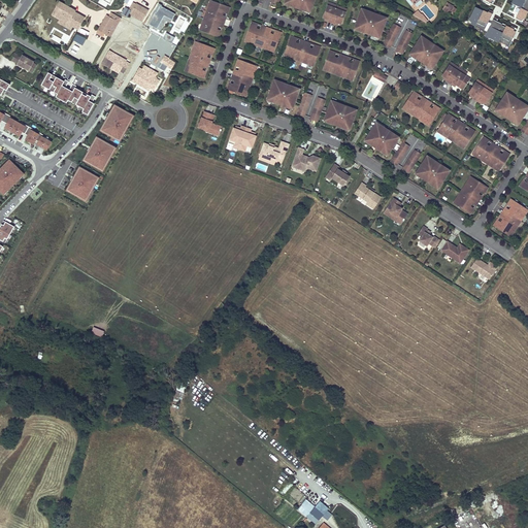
[(285,0),(285,2),(289,4),(289,5),(304,10),(304,9),(309,11),(312,0),(285,0)]
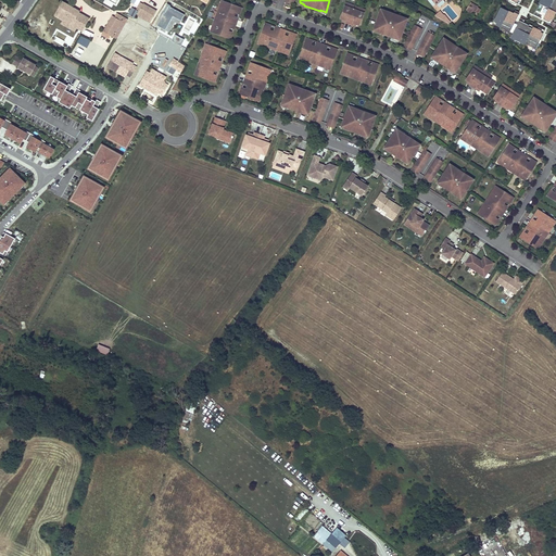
[(555,9),(555,0),(541,0),(541,1),(540,1),(538,4),(539,5),(533,16),(547,23),(548,21),(551,22),(555,13),(554,13),(555,9)]
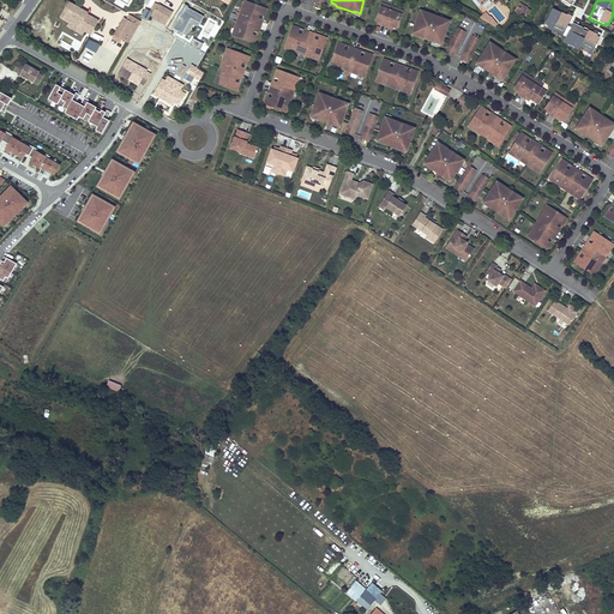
[(264,14),(266,7),(247,1),(246,6),(242,6),(240,13),(244,14),(241,22),(238,20),(234,28),(238,29),(235,35),(254,41),(257,35),(252,34),(254,28),(257,28),(259,19),(257,18),(259,12),(264,14)]
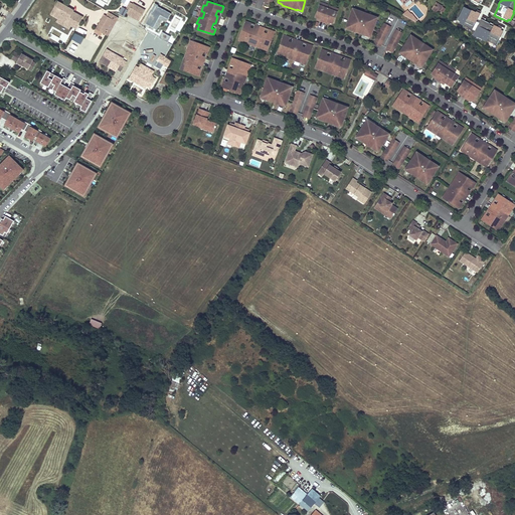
[(67,8),(57,3),(50,15),(58,19),(65,23),(66,21),(70,24),(71,23),(76,26),(80,17),(71,12),(70,13),(66,10),(67,8)]
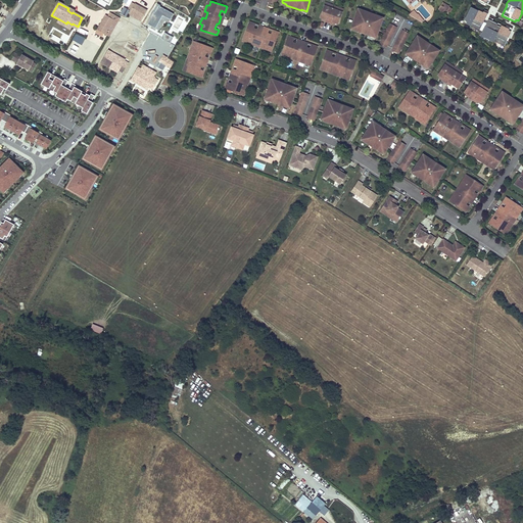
[(141,19),(147,9),(136,3),(132,9),(130,13),(141,19)]
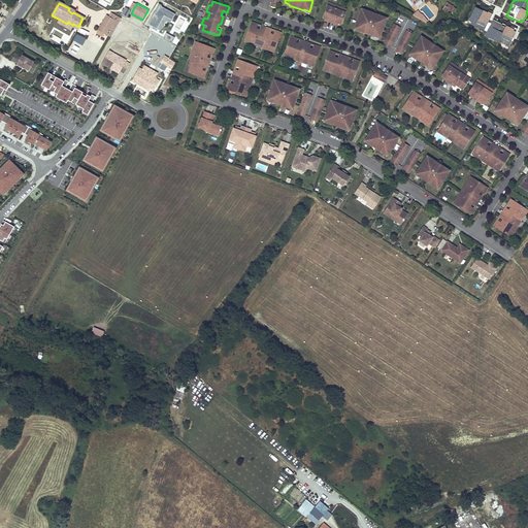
[(345,9),(328,3),(327,6),(331,7),(332,5),(341,8),(340,10),(344,12),(345,9)]
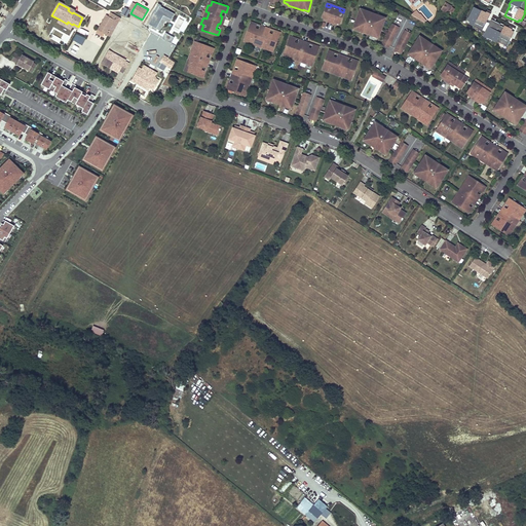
[(445,3),(441,11),(446,13),(447,10),(453,13),(455,8),(445,3)]
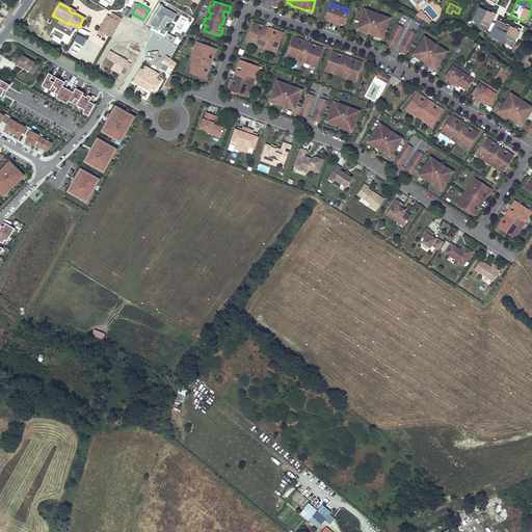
[(163,6),(161,4),(157,10),(158,11),(151,24),(158,28),(165,16),(174,20),(177,15),(163,7),(163,6)]
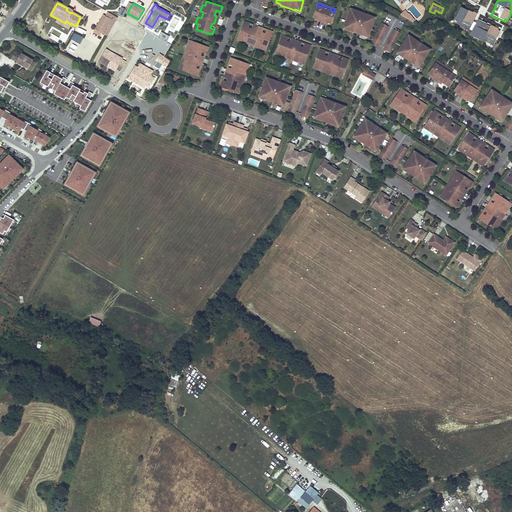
[(315,18),(318,18),(317,20),(324,23),(325,21),(327,22),(330,23),(334,12),(330,10),(331,8),(322,5),(321,7),(317,6),(313,17),(315,18)]
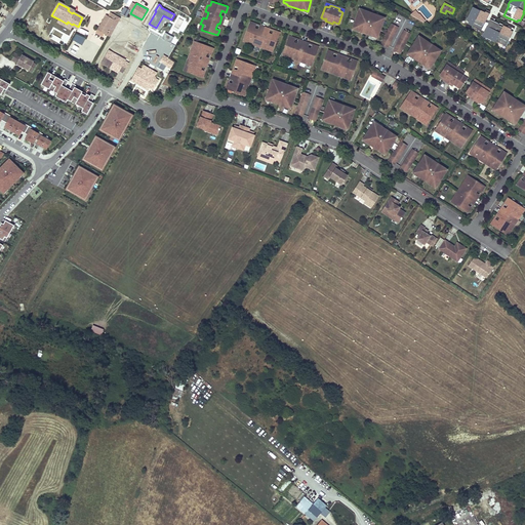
[(130,11),(124,8),(120,14),(126,17),(130,11)]
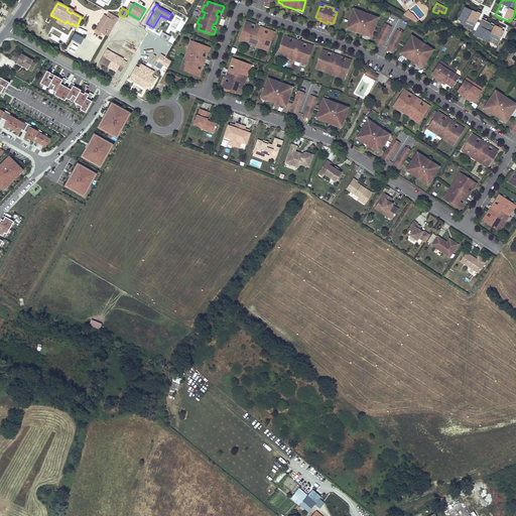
[(475,25),(480,15),(476,13),(476,14),(464,8),(458,21),(460,22),(459,25),(468,29),(468,30),(472,32),(472,31),(475,32),(478,27),(475,25)]
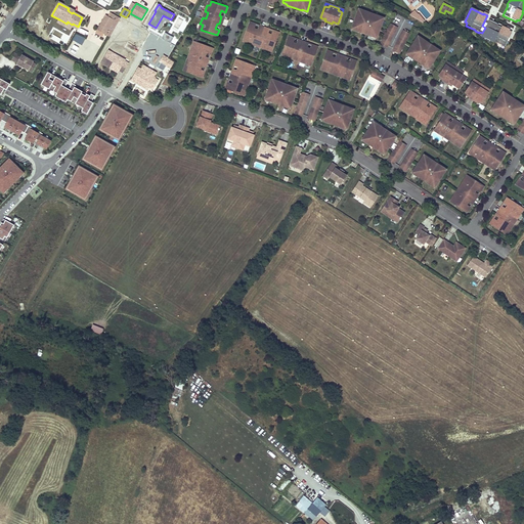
[(219,30),(225,12),(221,10),(219,15),(221,16),(219,24),(217,24),(215,29),(219,30)]
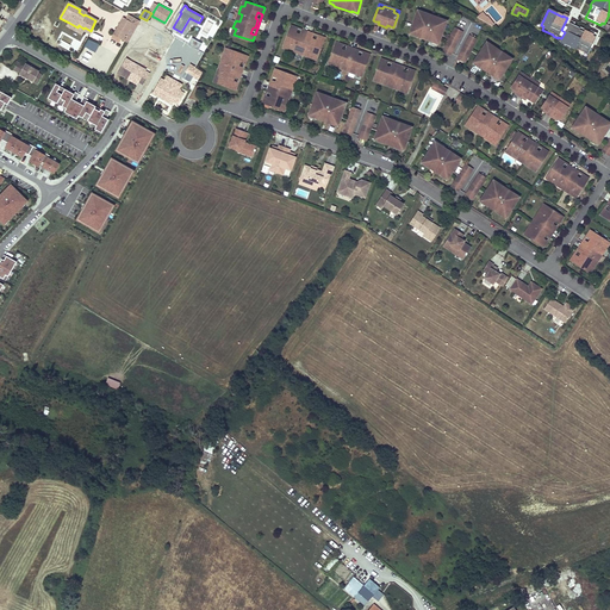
[(431,41),(437,43),(444,24),(440,23),(442,19),(434,17),(434,19),(428,17),(428,14),(421,12),(419,16),(416,14),(409,32),(415,35),(431,42),(431,41)]
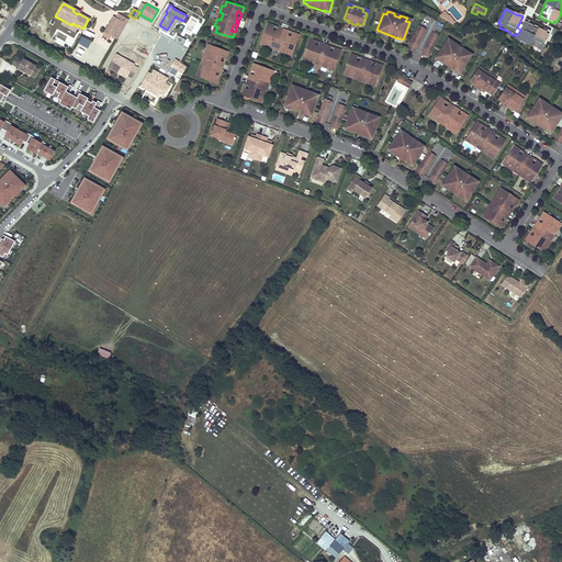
[(445,12),(438,18),(446,21),(453,25),(456,23),(449,17),(448,17),(445,12)]
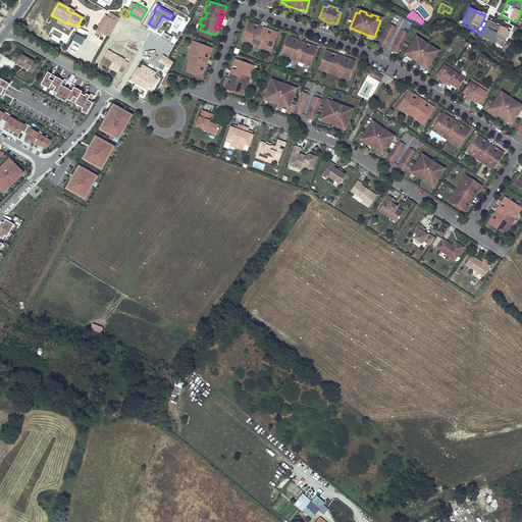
[(117,23),(107,18),(105,21),(103,20),(97,31),(109,38),(117,23)]
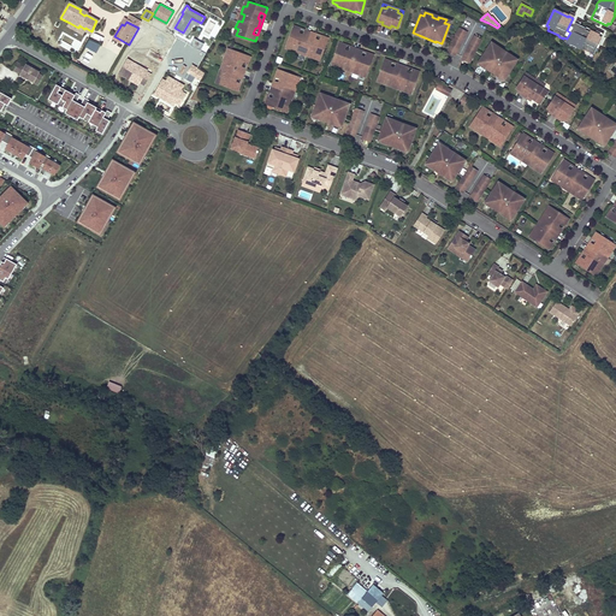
[(83,31),(89,34),(92,31),(86,28),(84,29),(80,25),(78,28),(70,23),(67,27),(82,35),(83,31)]
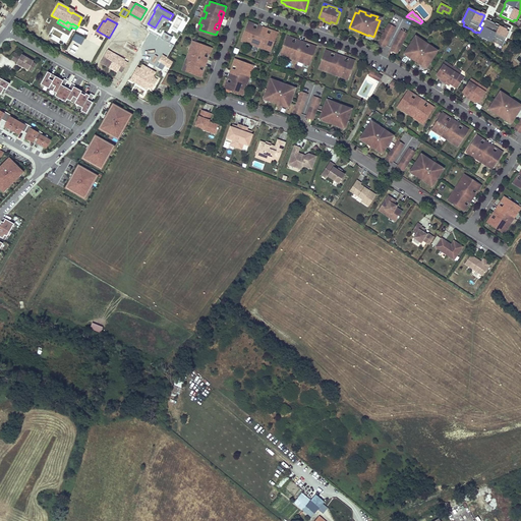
[(506,31),(498,26),(498,29),(491,25),(491,23),(485,20),(482,27),(479,33),(477,37),(482,40),(482,39),(486,41),(486,42),(490,43),(501,47),(508,34),(506,33),(506,31)]
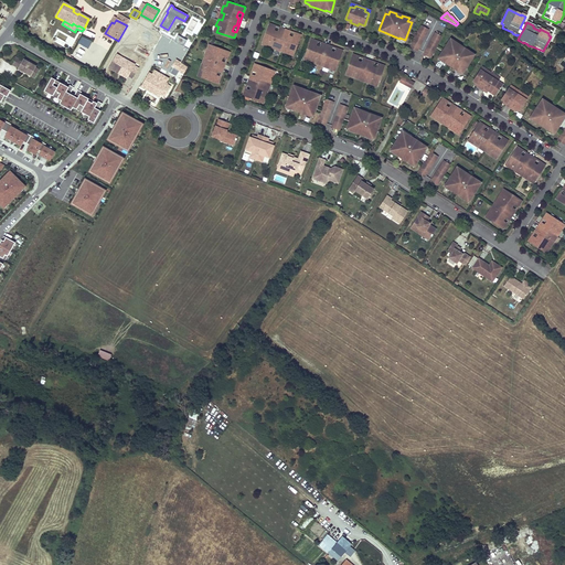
[(275,25),(269,23),(263,41),(268,43),(267,45),(274,49),(275,45),(281,48),(280,51),(287,53),(288,51),(294,53),(300,35),(294,33),(292,38),(287,35),(288,33),(279,30),(279,32),(273,30),(275,25)]
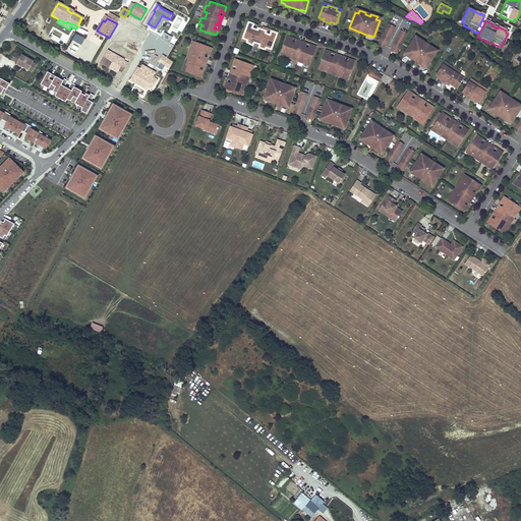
[(396,25),(390,22),(384,32),(390,36),(396,25)]
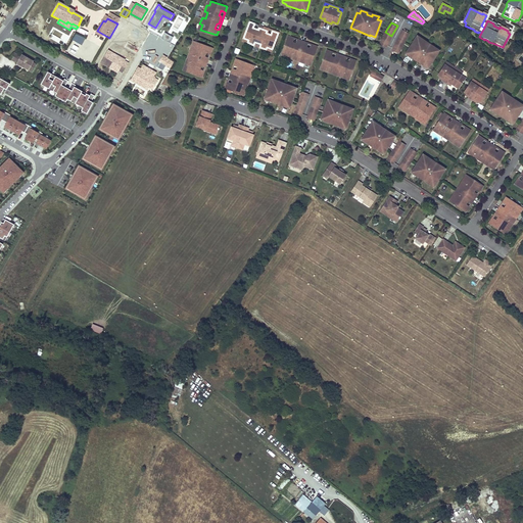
[(272,31),(254,24),(252,28),(258,30),(258,28),(267,31),(266,33),(271,35),(272,31)]
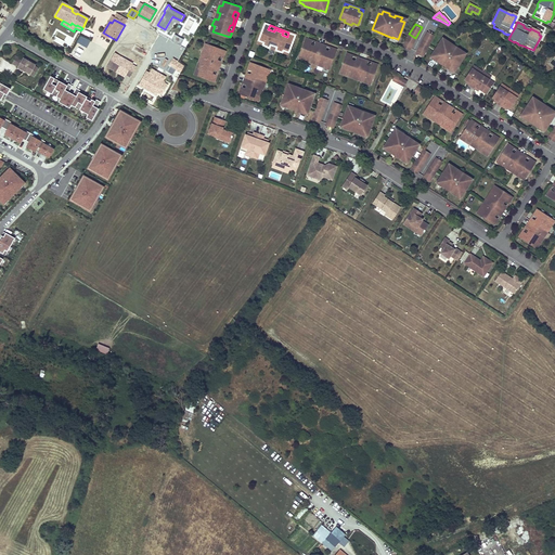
[(435,35),(428,31),(422,41),(428,44),(435,35)]
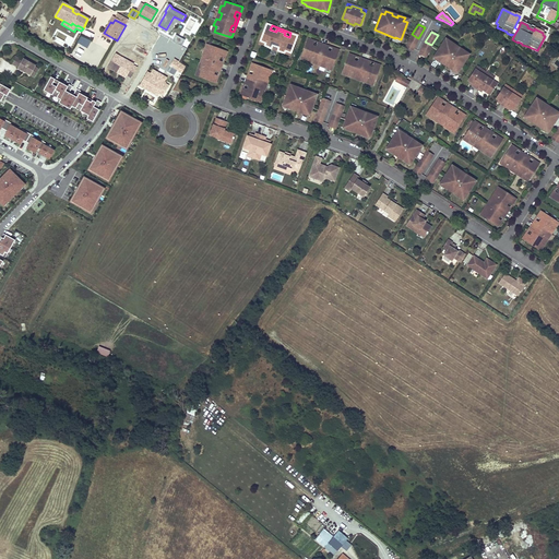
[(186,40),(177,35),(174,42),(182,46),(186,40)]
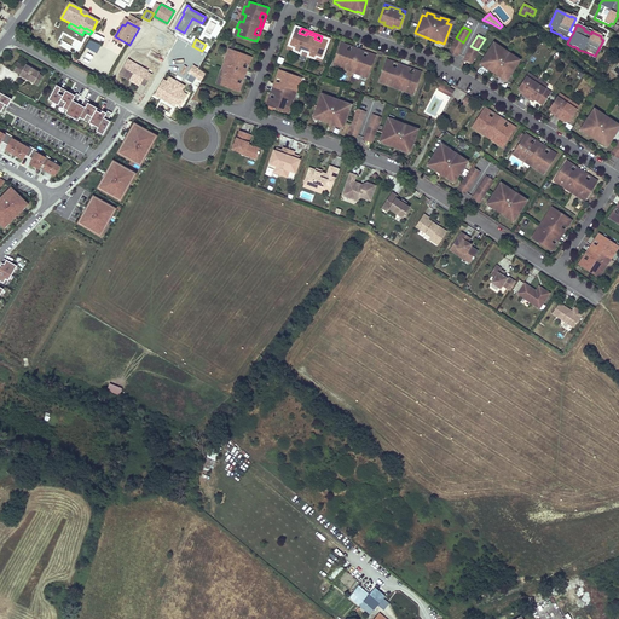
[(92,40),(87,47),(97,55),(102,47),(92,40)]
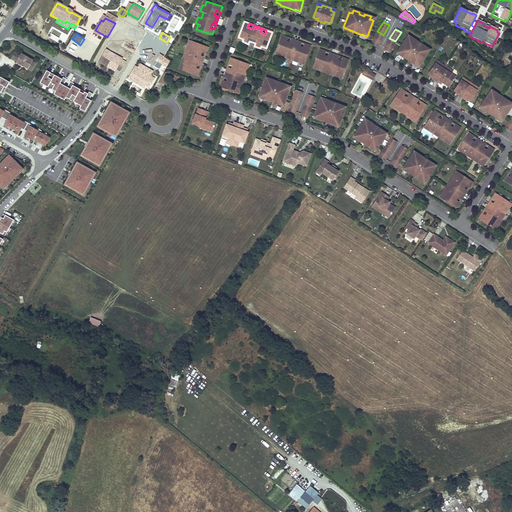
[(287,37),(281,35),(276,51),(281,53),(280,55),(286,57),(287,55),(293,57),(292,60),(298,62),(299,60),(304,61),(309,46),(304,44),(303,48),(298,46),(298,44),(291,41),(290,43),(285,41),(287,37)]
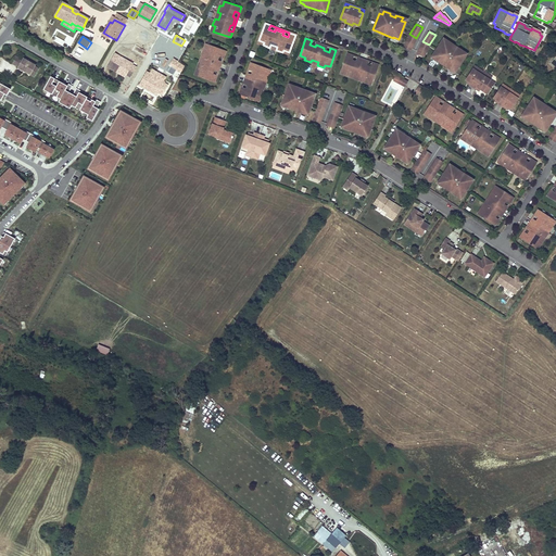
[(330,48),(312,40),(310,45),(315,47),(316,45),(324,48),(324,50),(329,52),(330,48)]
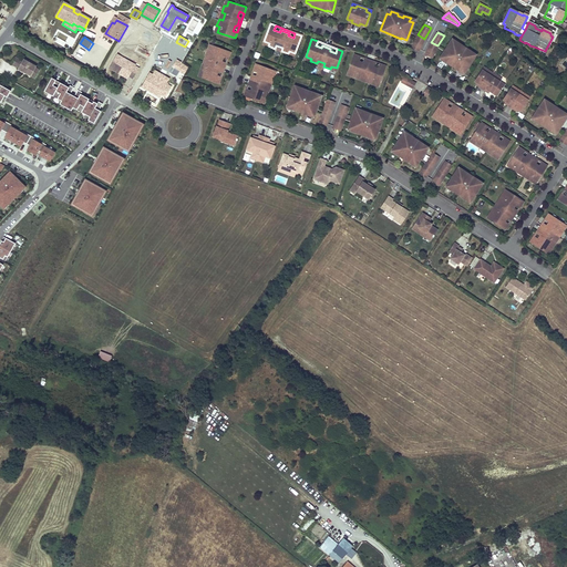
[(453,44),(450,42),(440,57),(444,60),(444,61),(459,70),(463,72),(473,58),(470,55),(472,52),(466,49),(465,50),(460,47),(461,45),(455,41),(453,44)]
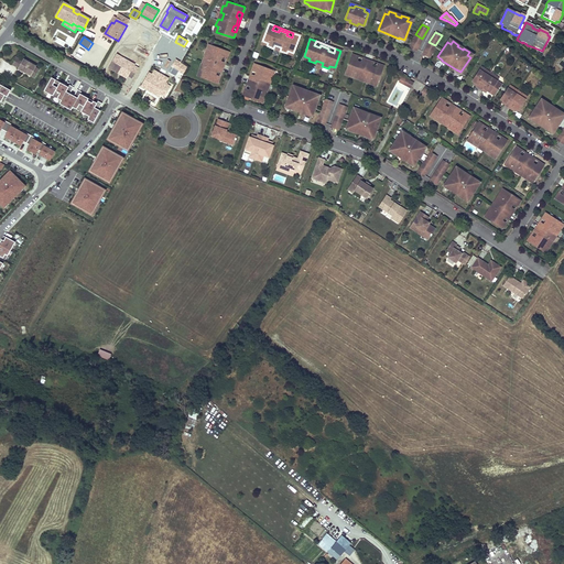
[(226,57),(228,51),(212,44),(209,50),(207,50),(204,56),(207,57),(205,64),(202,63),(199,69),(202,71),(199,75),(217,82),(219,76),(215,75),(217,69),(219,69),(223,62),(220,61),(223,55),(226,57)]
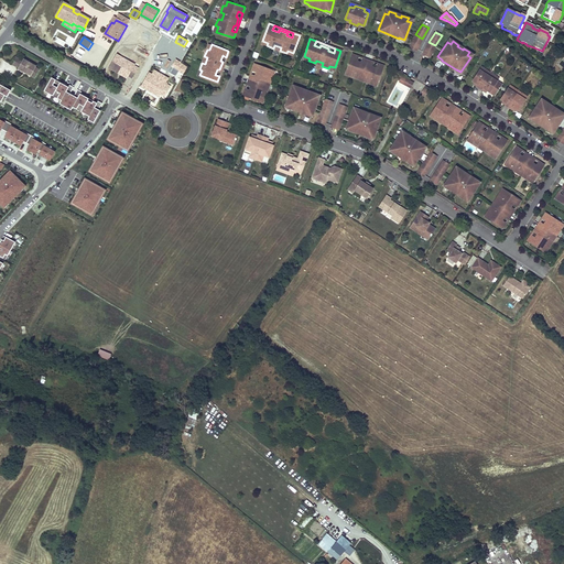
[(433,51),(426,47),(423,53),(430,56),(433,51)]
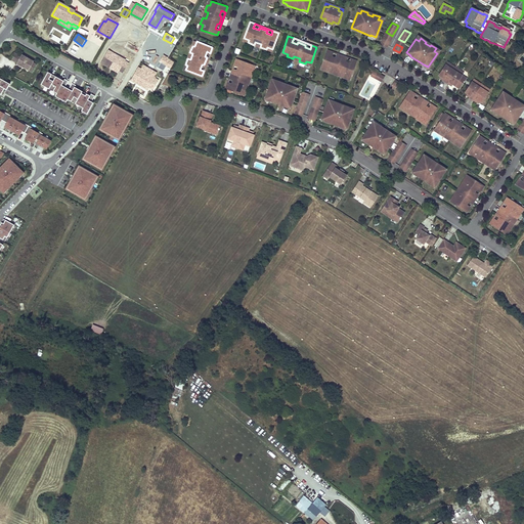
[(333,52),(326,50),(321,67),(326,69),(325,71),(332,73),(333,70),(339,73),(338,76),(344,78),(345,75),(350,77),(355,61),(350,59),(349,63),(344,61),(344,59),(337,56),(336,58),(331,56),(333,52)]
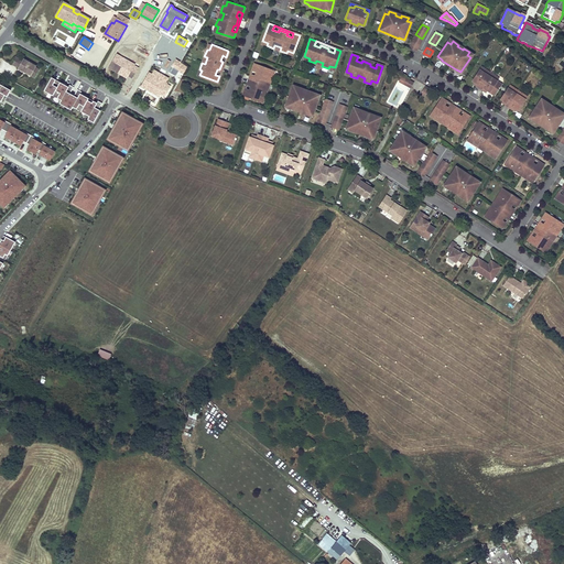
[(117,55),(109,68),(118,74),(120,71),(123,72),(122,73),(129,76),(132,78),(138,69),(134,67),(134,65),(117,55)]
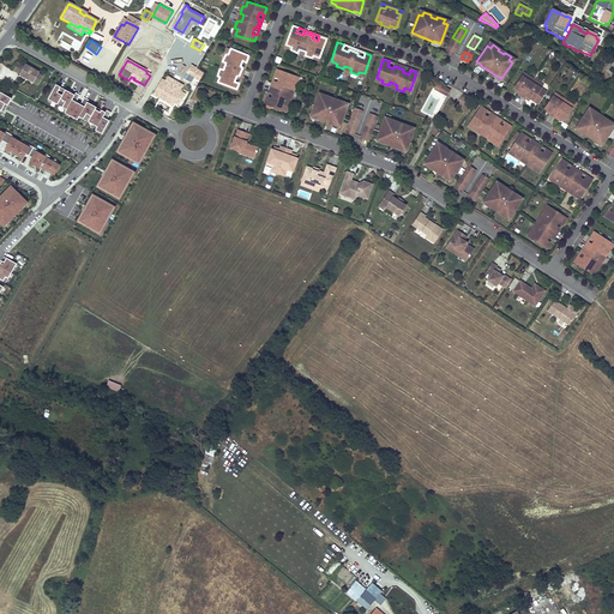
[(239,83),(246,62),(242,60),(240,66),(242,67),(239,76),(236,76),(234,82),(239,83)]
